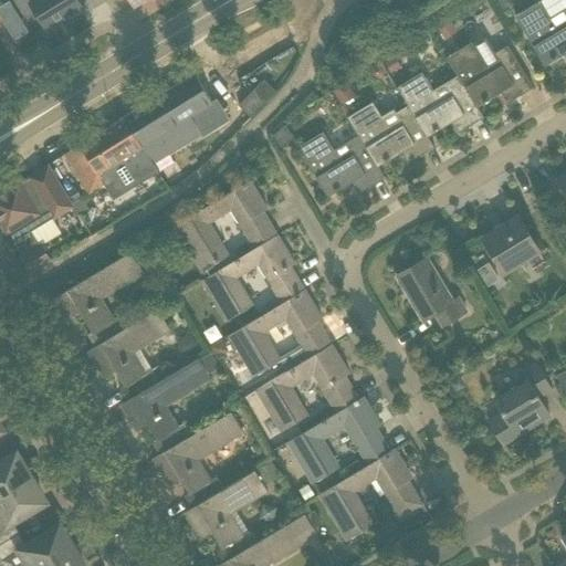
[(46,28),(69,14),(71,18),(83,11),(81,7),(84,4),(81,0),(32,0),(30,1),(46,28)]
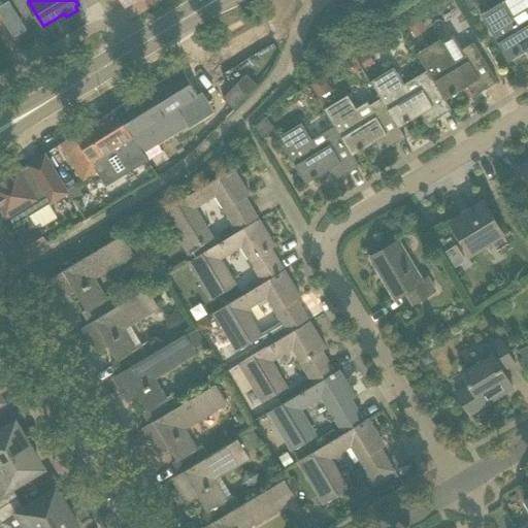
[(463,0),(469,11),(481,5),(477,0),(463,0)]
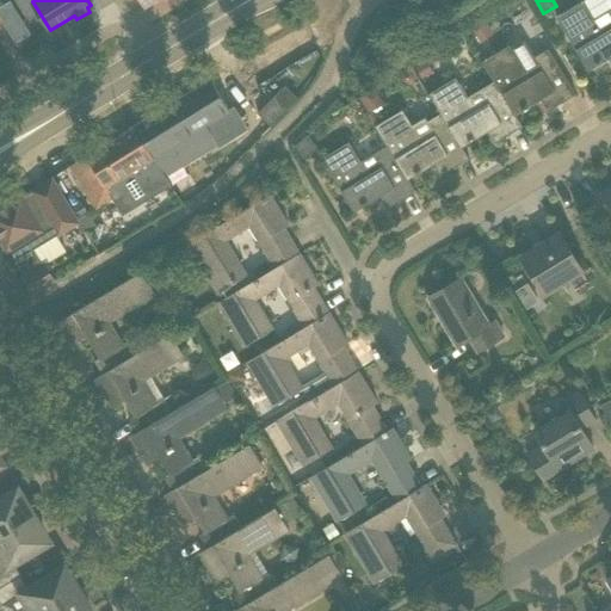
[(556,17),(588,71),(610,56),(610,0),(585,0),(584,1),(556,17)]
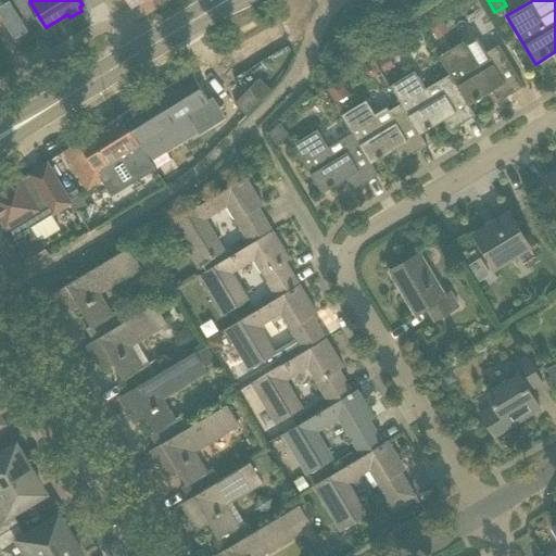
[(235,78),(289,43),(274,20),(219,54),(235,78)]
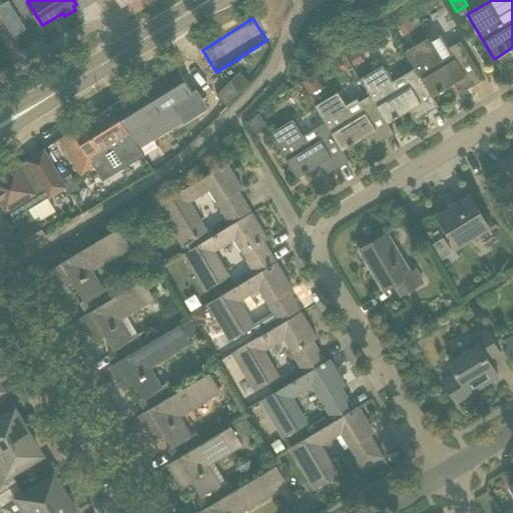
[(410,19),(398,26),(405,37),(417,30),(410,19)]
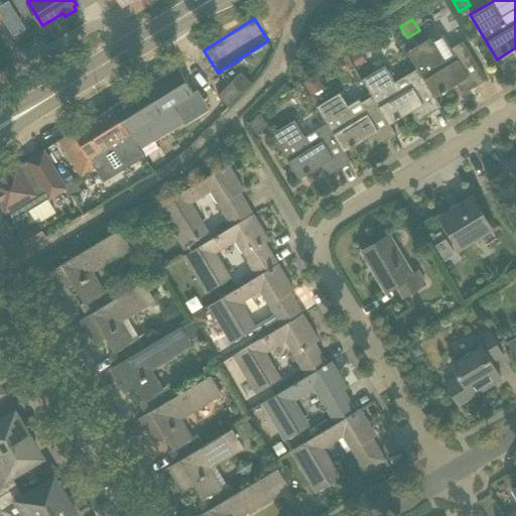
[(24,29),(20,21),(7,28),(12,36),(24,29)]
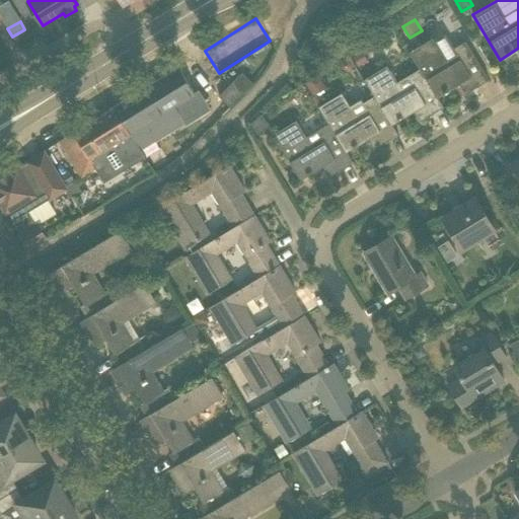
[(446,35),(435,43),(432,39),(411,52),(420,69),(438,97),(459,84),(465,94),(490,80),(465,41),(453,48),(446,35)]
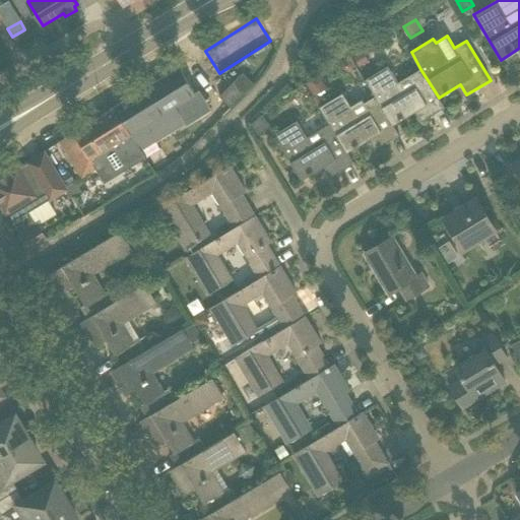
[(369,62),(363,52),(353,57),(360,67),(369,62)]
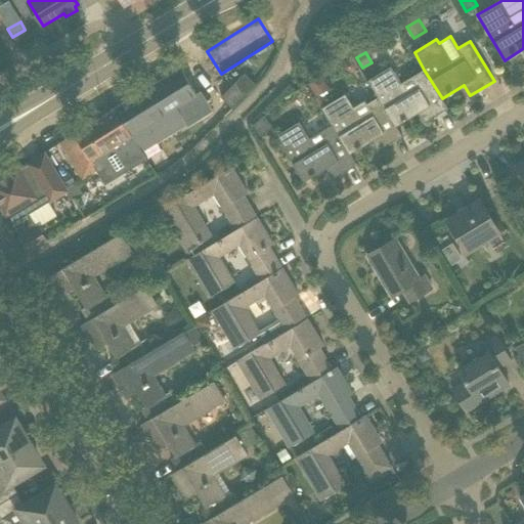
[(400,84),(390,67),(367,81),(378,97),(396,126),(418,113),(425,123),(448,108),(442,98),(424,70),(400,84)]
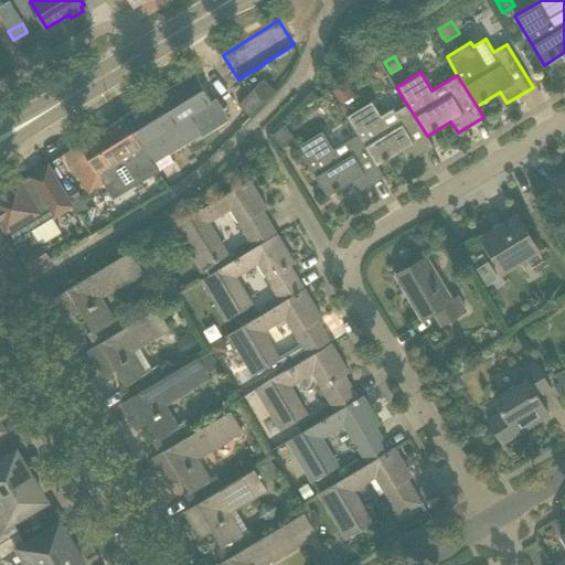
[(214,106),(214,105),(205,92),(209,89),(208,88),(205,89),(195,74),(125,117),(150,159),(198,129),(201,136),(202,135),(201,132),(209,127),(222,119),(220,116),(214,106)]
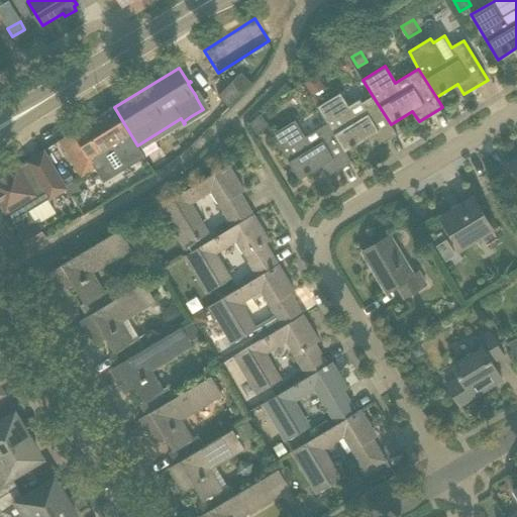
[(305,84),(312,96),(325,88),(318,76),(305,84)]
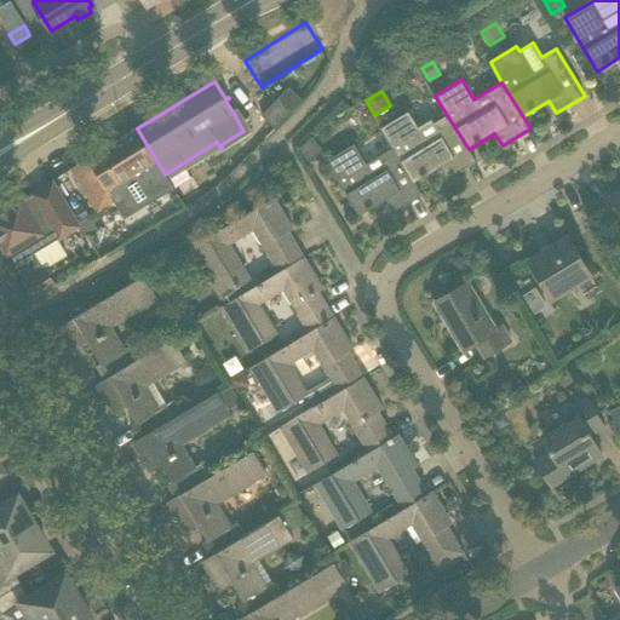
[(288,114),(275,102),(262,116),(275,128),(288,114)]
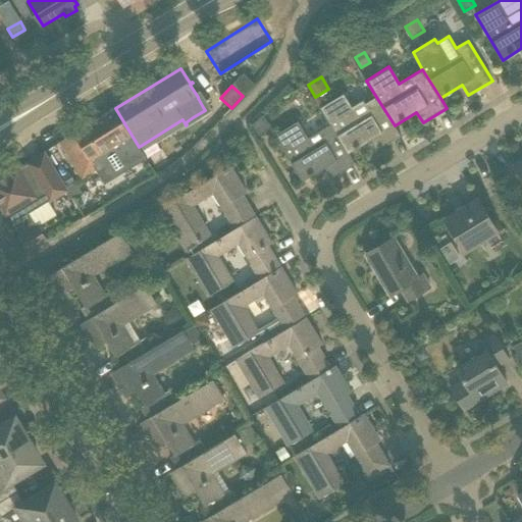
[(363,101),(351,108),(344,95),(325,105),(319,95),(315,98),(331,124),(350,153),(371,140),(377,150),(401,136),(395,125),(376,97),(365,104),(363,101)]
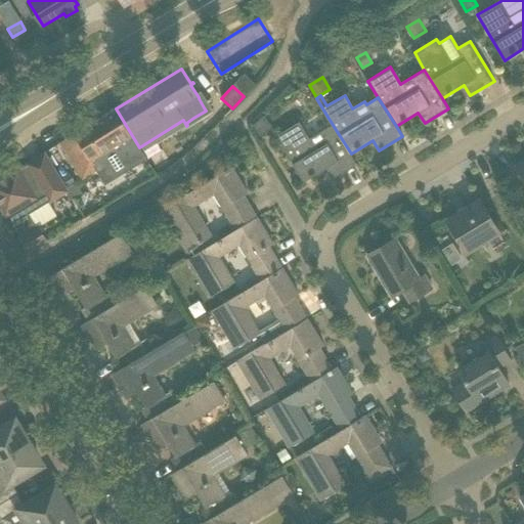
[(134,165),(134,166),(146,159),(139,147),(116,108),(61,142),(84,179),(106,165),(114,177),(134,165)]
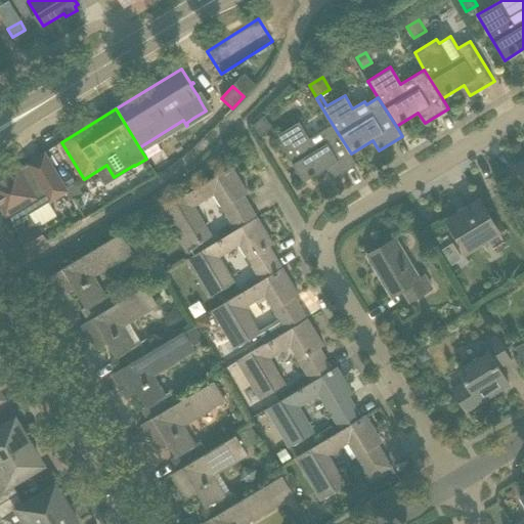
[(272,128),(263,117),(254,126),(260,136),(272,128)]
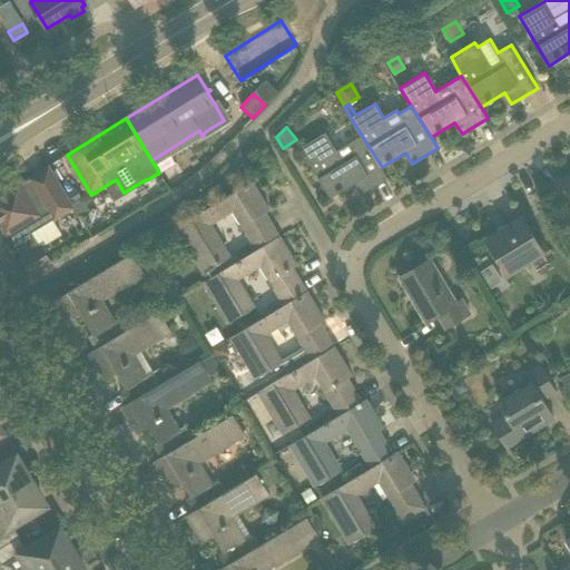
[(326,133),(301,148),(331,198),(355,183),(362,194),(389,178),(382,167),(362,136),(350,144),(354,150),(341,158),(326,133)]
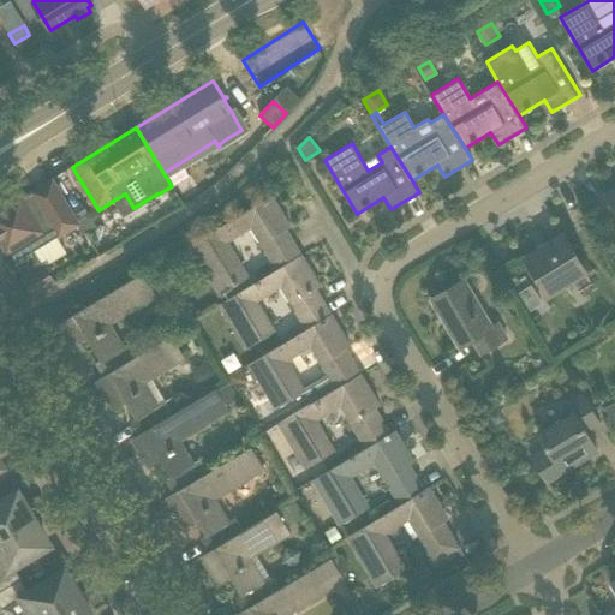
[(54,284),(35,251),(78,225),(53,181),(0,213),(0,236),(35,294),(54,284)]
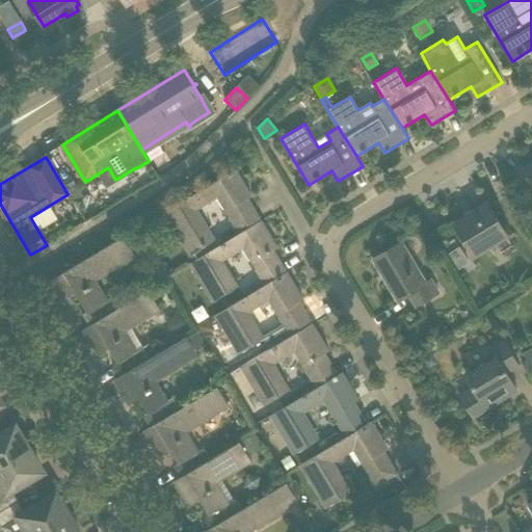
[(261,220),(248,198),(251,196),(235,169),(163,212),(189,256),(214,241),(195,210),(218,196),(240,233),(261,220)]
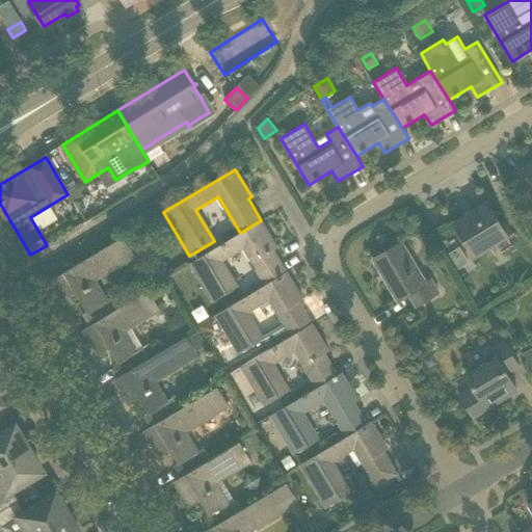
[(78,186),(71,176),(62,181),(69,191),(78,186)]
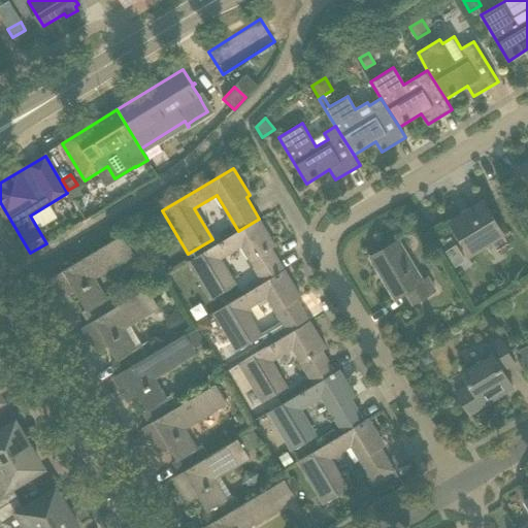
[(485,202),(452,223),(470,254),(503,234),(485,202)]
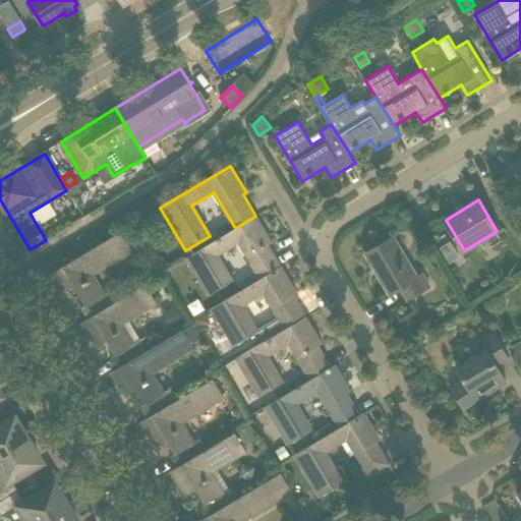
[(272,243),(255,216),(235,228),(186,257),(209,295),(230,282),(215,257),(238,243),(259,279),(281,267),(269,245),(272,243)]
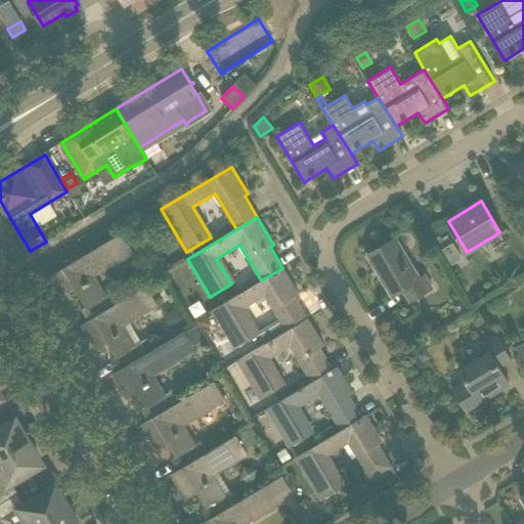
[(452,265),(462,259),(445,231),(436,237),(452,265)]
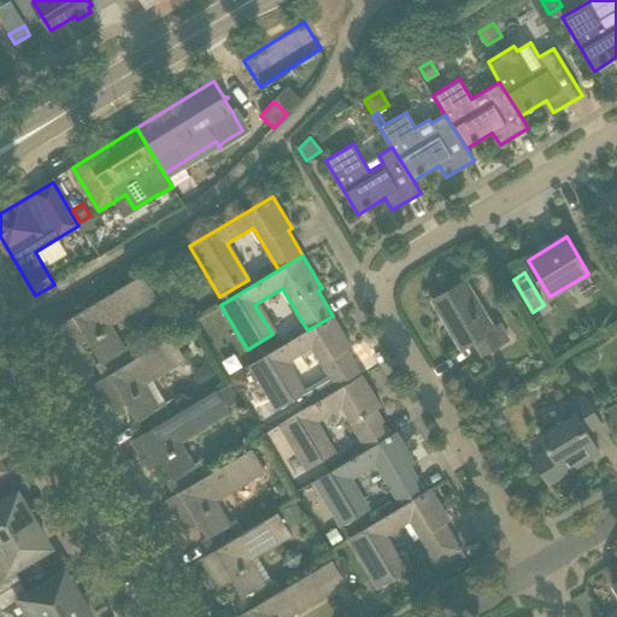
[(158,297),(144,274),(54,327),(69,351),(87,339),(101,362),(95,364),(104,377),(139,357),(130,344),(122,348),(109,325),(158,297)]
